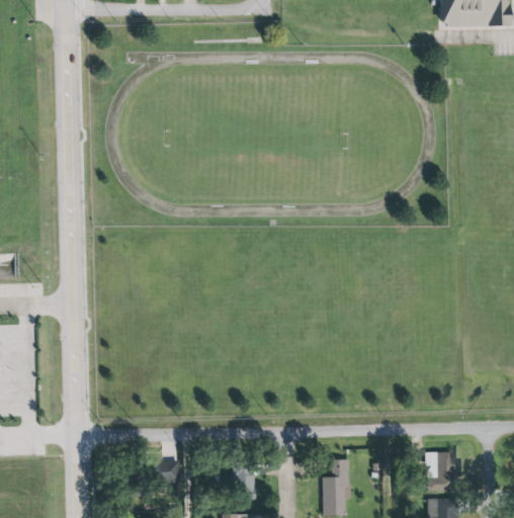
[(437,0),(438,27),(508,25),(507,0),(437,0)]
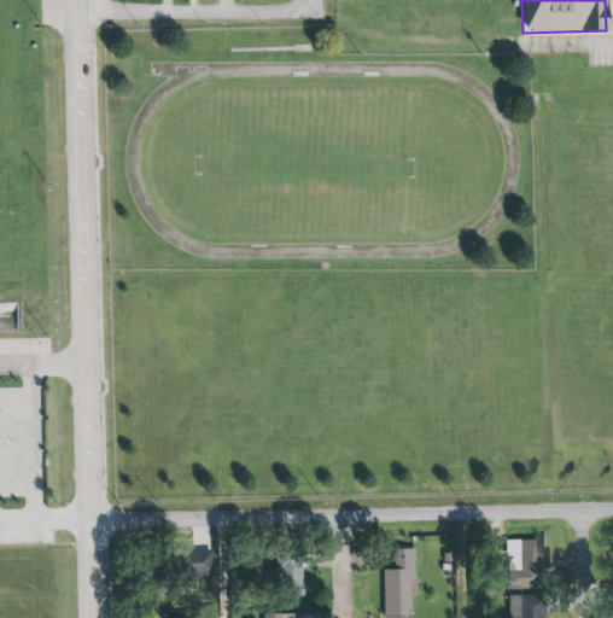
[(539,540),(508,540),(509,587),(546,586),(544,554),(539,554),(539,540)]
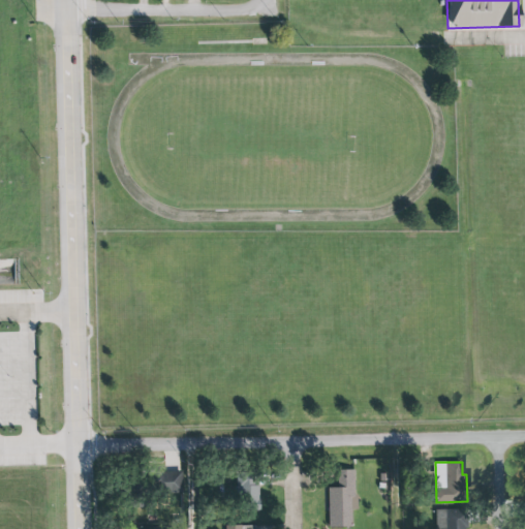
[(329,488),(329,527),(352,528),(353,509),(357,509),(357,470),(339,469),(338,488),(329,488)]
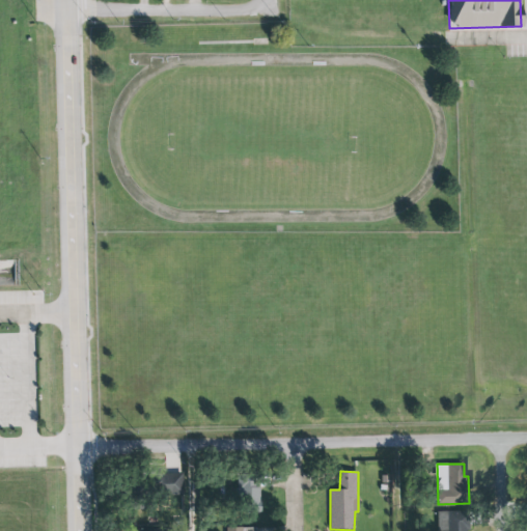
[(185,494),(184,473),(150,474),(150,495),(185,494)]
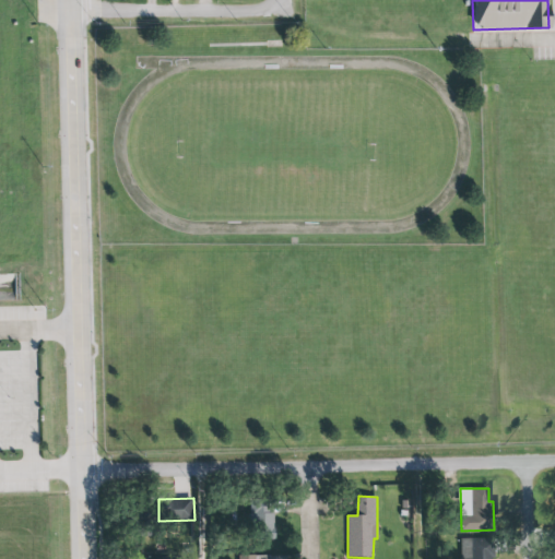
[(274,501),(250,500),(248,538),(273,539),(274,501)]
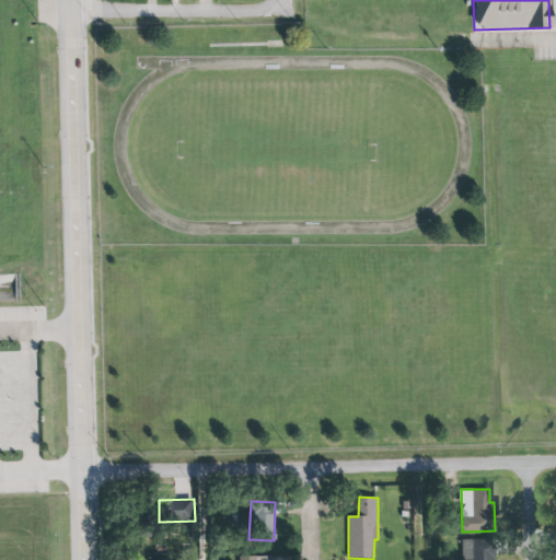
[(494,559),(494,539),(463,539),(463,559),(494,559)]
